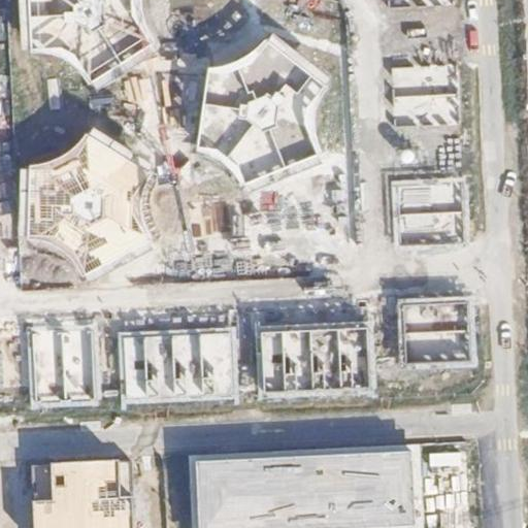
[(24,0),(28,55),(53,55),(68,60),(81,73),(91,88),(152,47),(142,30),(134,15),(133,0),(24,0)]
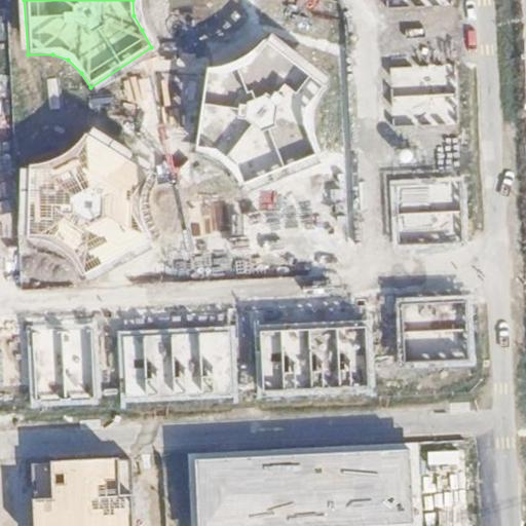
[(208,69),(195,150),(216,152),(225,155),(236,166),(243,184),(318,152),(313,128),(316,105),(329,82),(269,42),(253,60),(232,67),(208,69)]
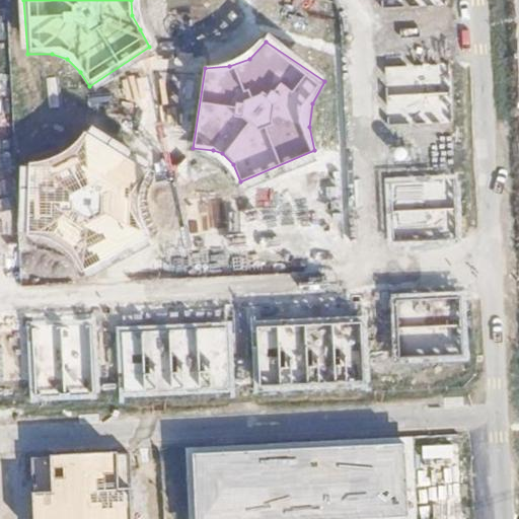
[(378,60),(380,123),(451,120),(447,56),(378,60)]
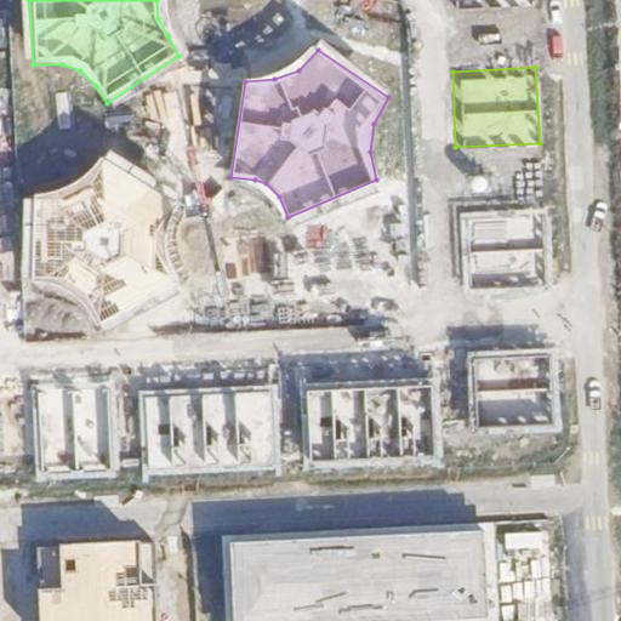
[(53,192),(29,193),(29,280),(64,286),(80,296),(90,313),(98,329),(183,292),(167,255),(169,224),(180,205),(102,157),(92,175),(73,187),(53,192)]
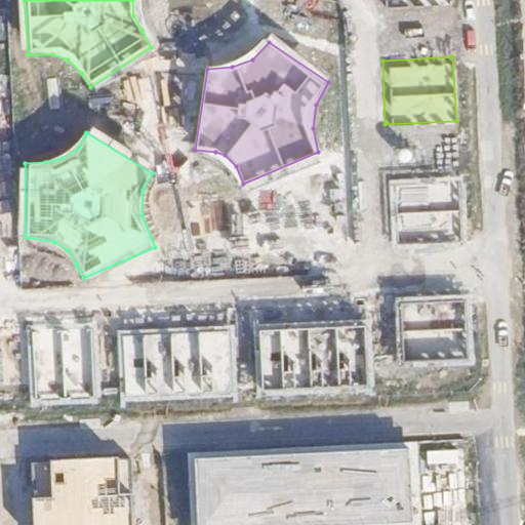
[(384,174),(388,247),(463,241),(457,170),(384,174)]
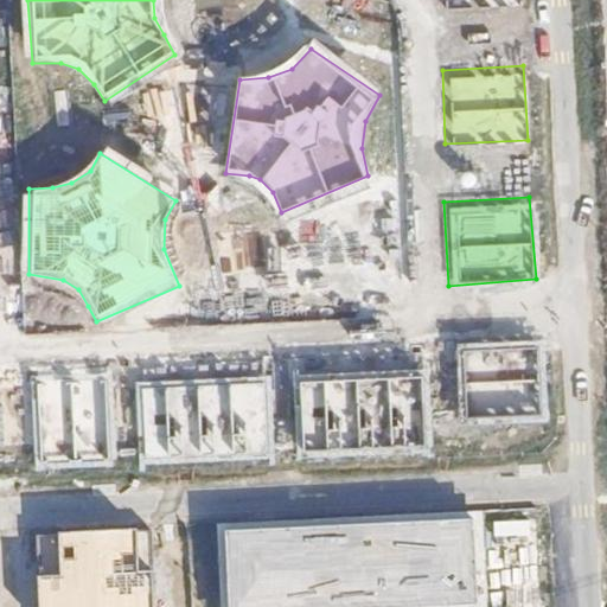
[(458,343),(459,426),(548,422),(543,342),(458,343)]
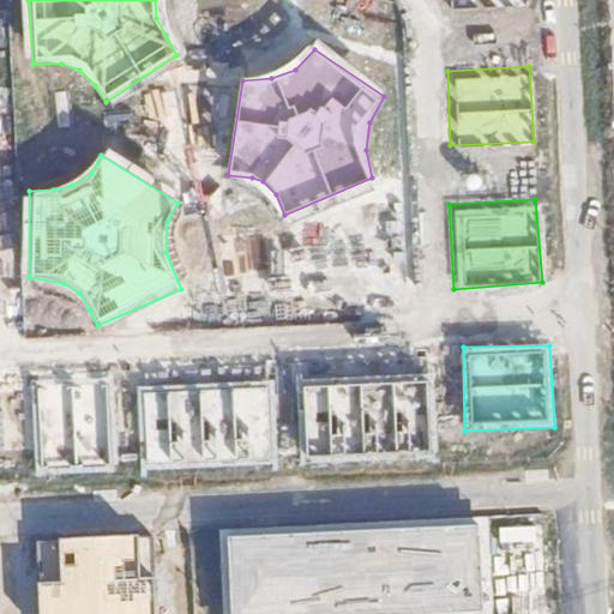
[(299,366),(302,459),(432,451),(429,356),(299,366)]
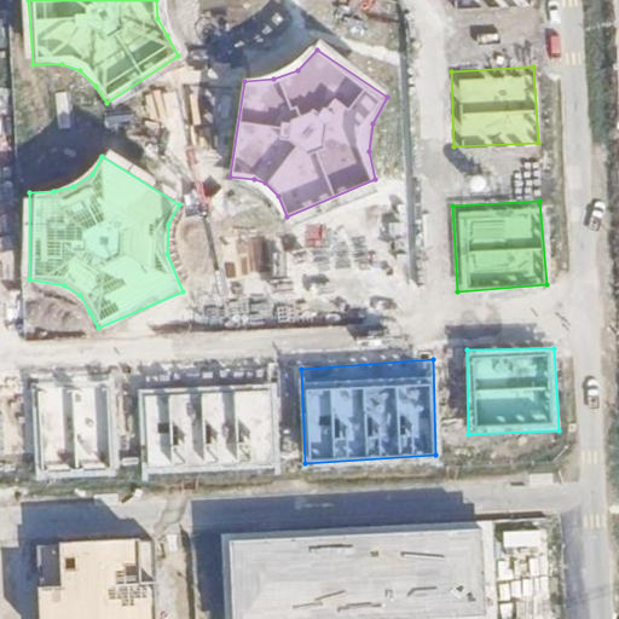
[(143,374),(143,468),(277,463),(275,366),(143,374)]
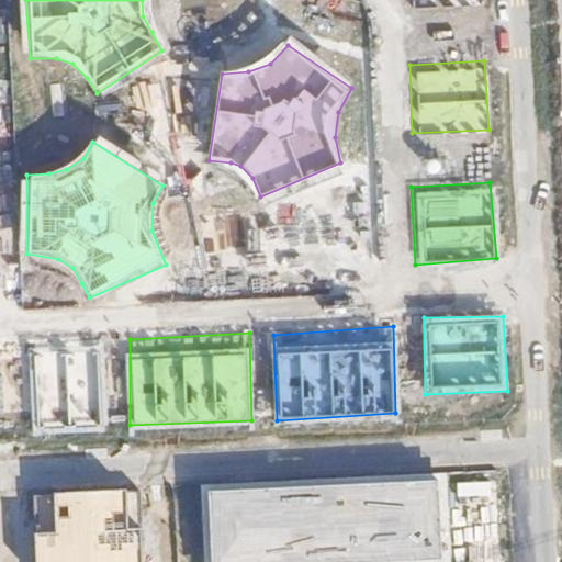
[(26,345),(30,431),(108,427),(107,343),(26,345)]
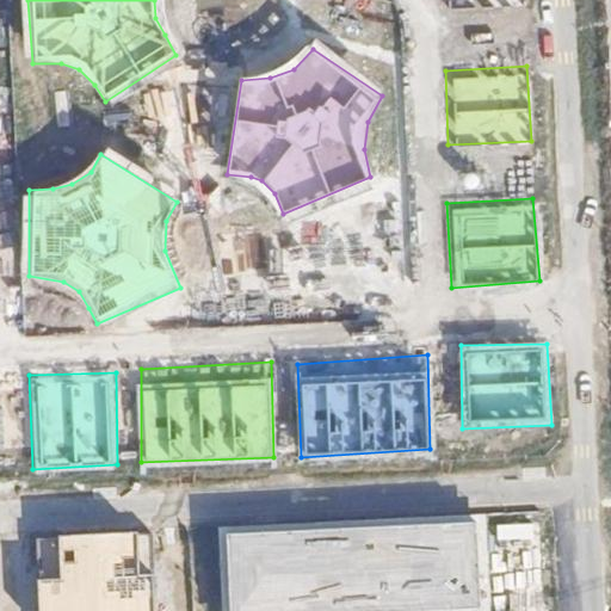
[(226,543),(228,610),(488,610),(483,526),(226,543)]
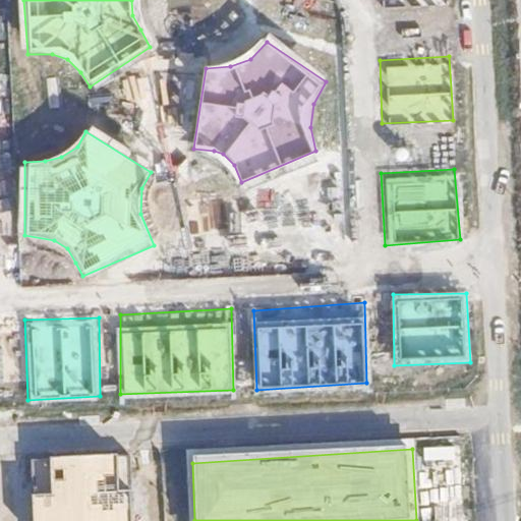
[(32,459),(34,520),(133,520),(130,453),(32,459)]
